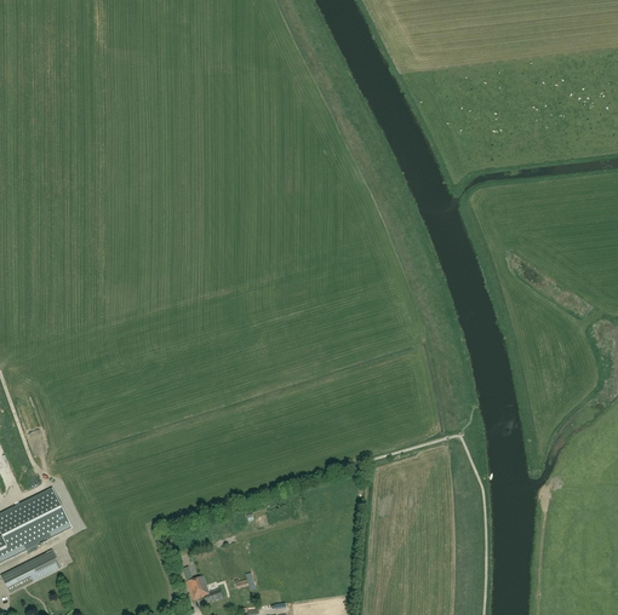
[(0,557),(24,545),(27,550),(35,546),(34,544),(35,544),(34,541),(34,542),(33,541),(69,523),(50,486),(0,510),(0,533),(0,557)]
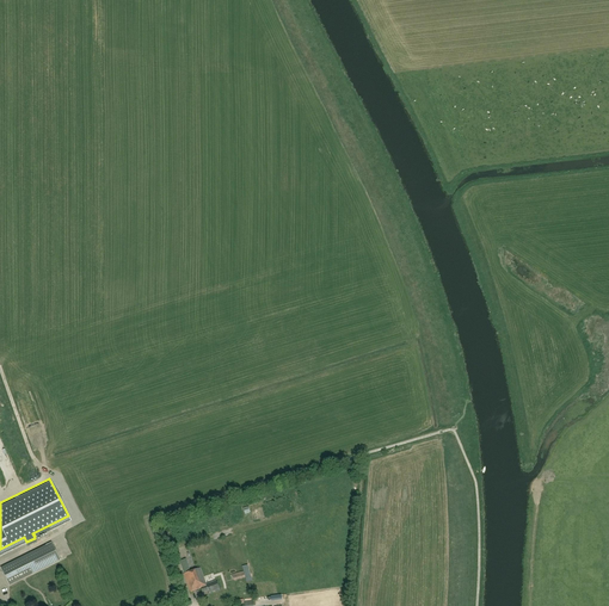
[(7,580),(34,567),(57,555),(49,539),(0,563),(0,567),(7,580)]
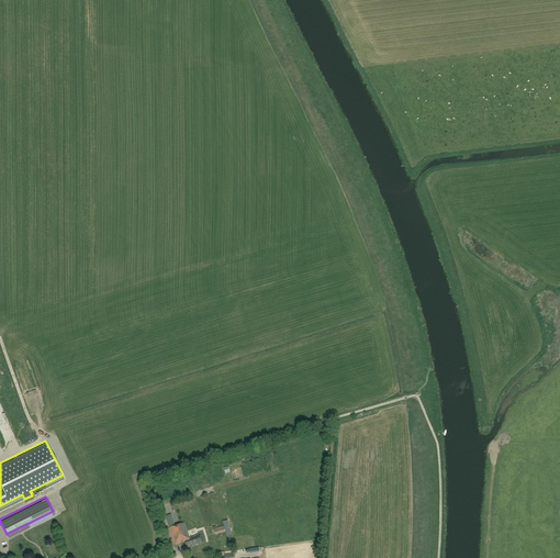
[(164,512),(168,524),(174,522),(169,511),(164,512)]
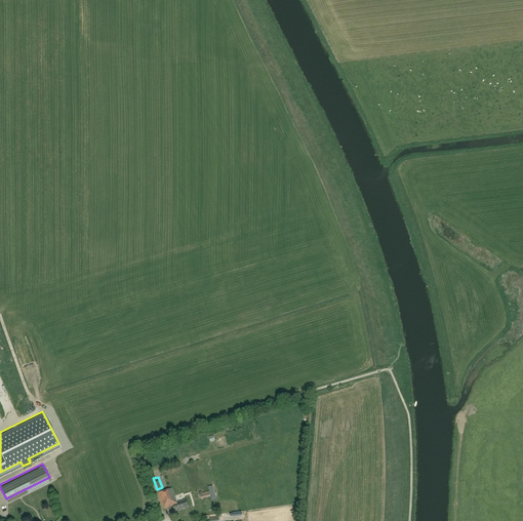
[(208,492),(209,497),(214,495),(210,482),(206,483),(207,488),(198,490),(199,495),(208,492)]
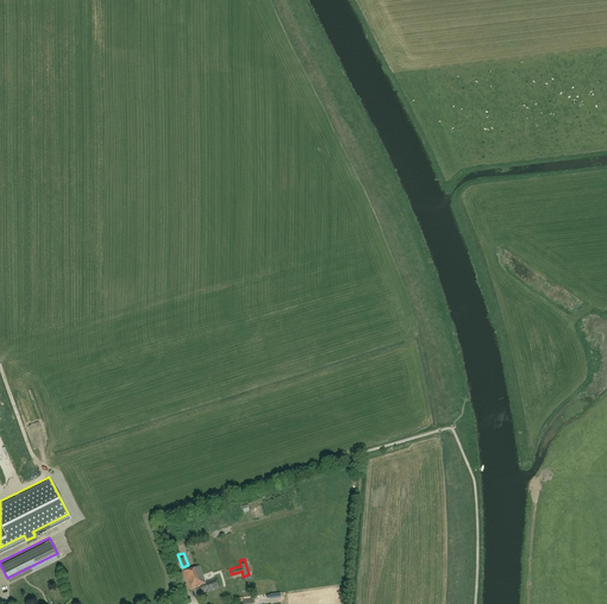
[(188,565),(182,567),(181,567),(187,585),(198,582),(200,586),(205,584),(206,586),(217,583),(213,574),(204,578),(198,561),(188,565)]
